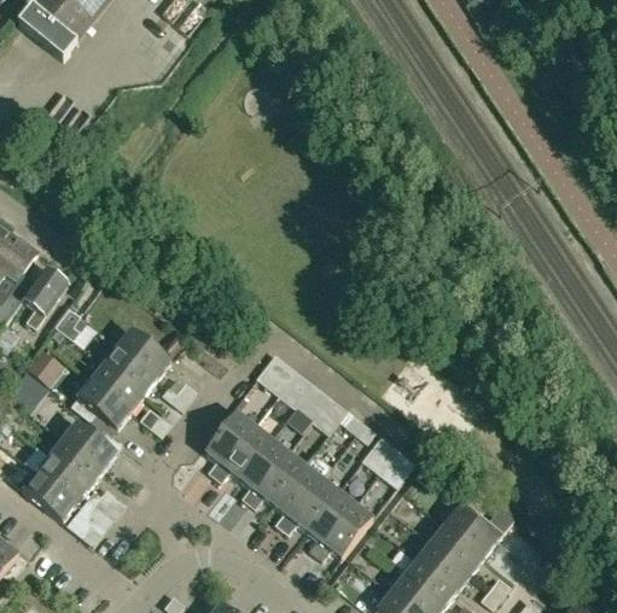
[(31,6),(17,24),(62,60),(76,44),(74,41),(106,0),(40,0),(34,9),(31,6)]
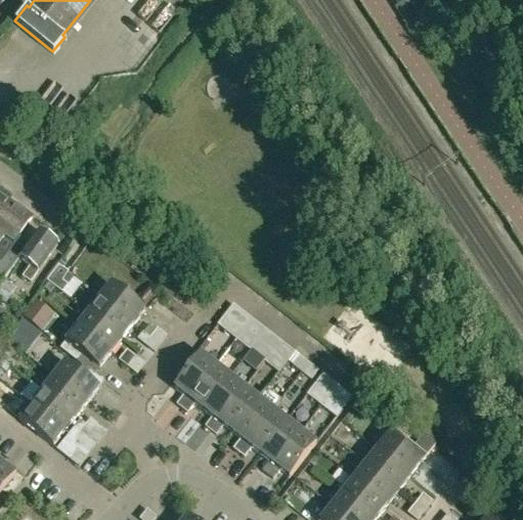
[(0,217),(11,201),(0,193),(0,217)]
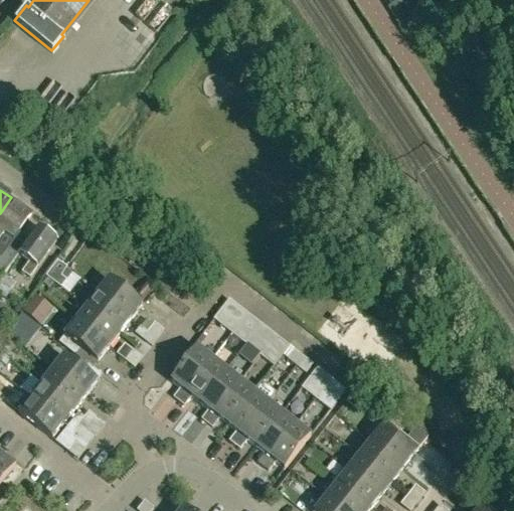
[(28,236),(17,229),(29,210),(11,197),(0,213),(0,274),(18,250),(28,236)]
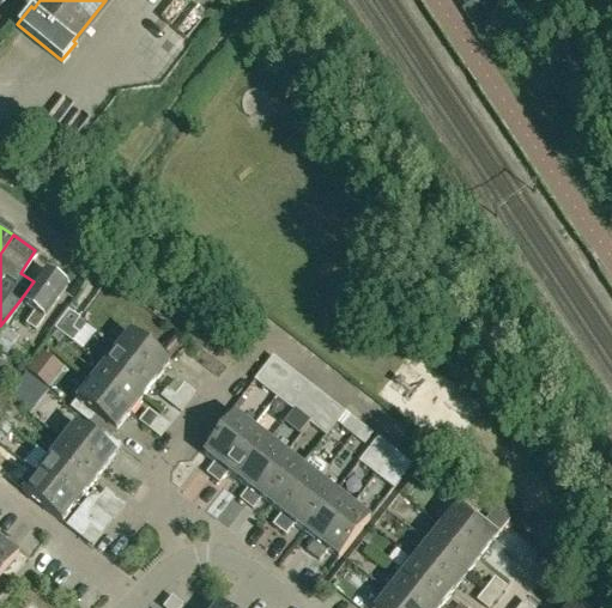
[(25,321),(35,327),(65,283),(43,268),(34,281),(22,298),(35,308),(25,321)]
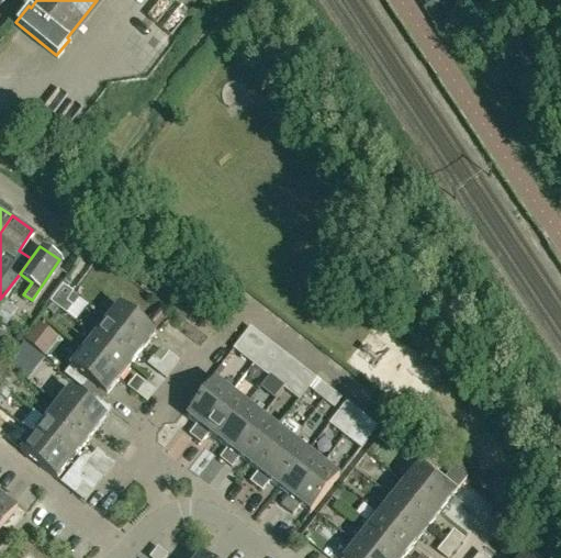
[(60,281),(48,298),(66,310),(71,302),(64,297),(70,289),(60,281)]
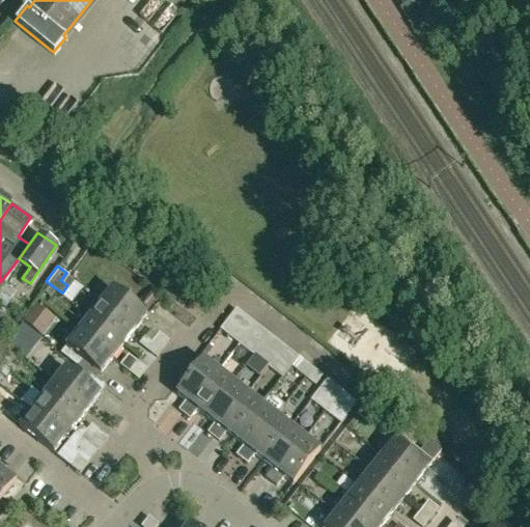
[(2,281),(0,284),(0,302),(4,305),(15,289),(2,281)]
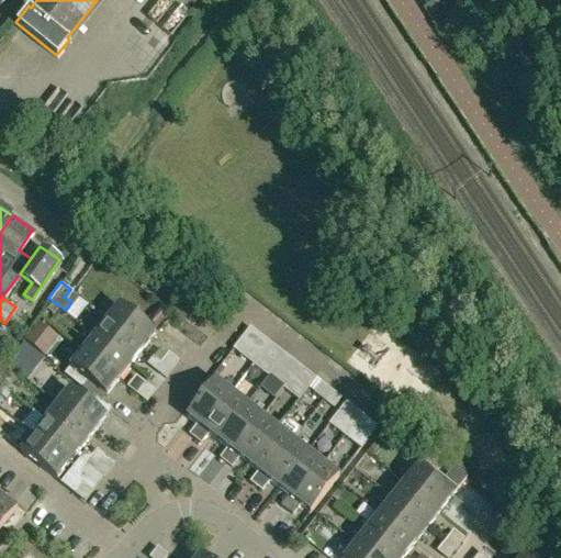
[(105,316),(142,346),(155,331),(119,301),(105,316)]
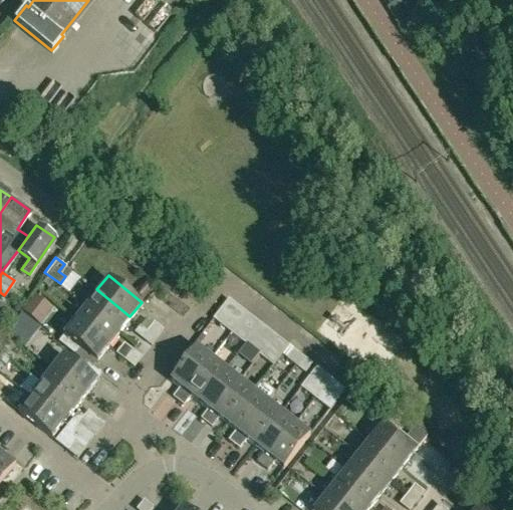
[(85,303),(118,330),(130,316),(96,289),(85,303)]
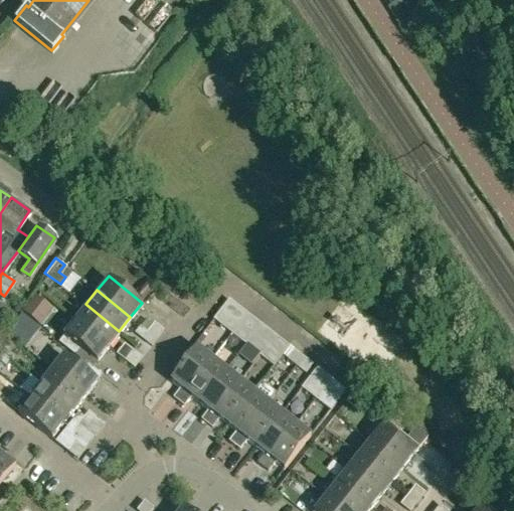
[(52,306),(34,292),(21,308),(38,323),(52,306)]
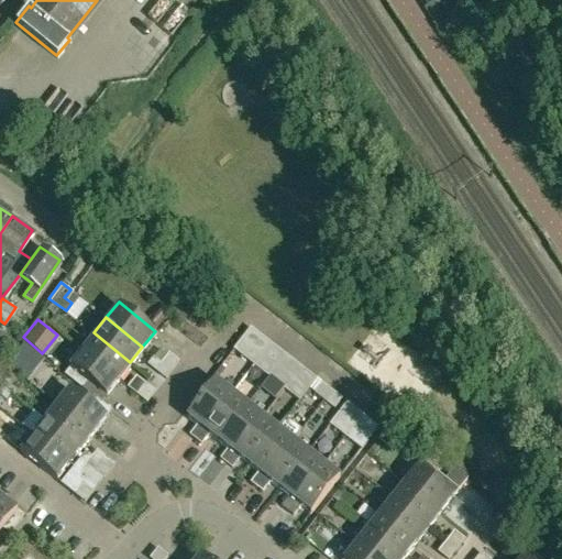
[(252,361),(270,340),(250,325),(232,347),(252,361)]
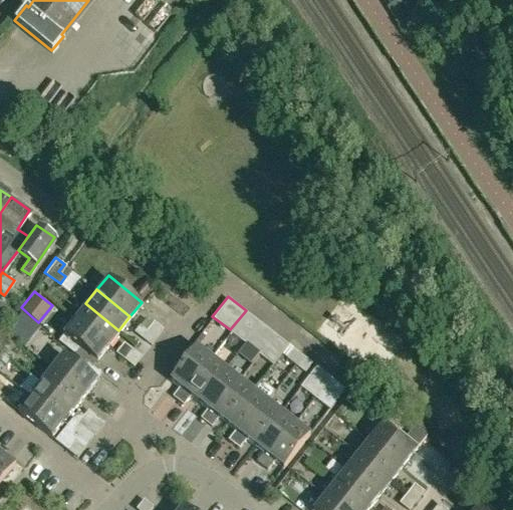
[(74,317),(107,344),(118,330),(85,303),(74,317)]
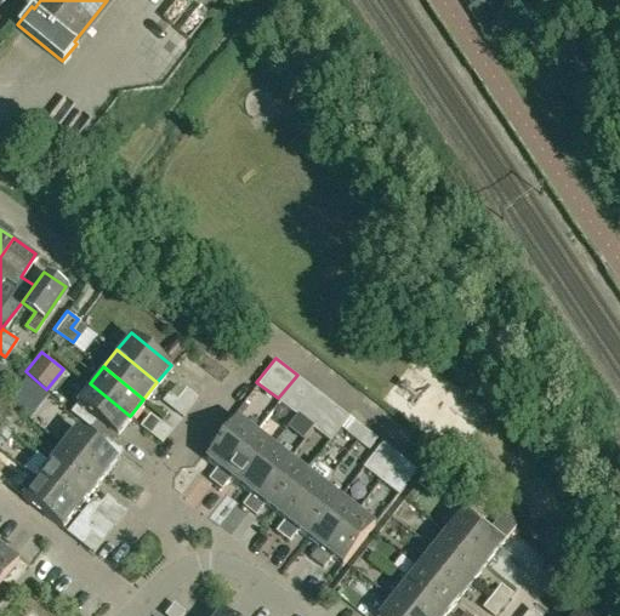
[(295,411),(313,388),(297,375),(278,398),(295,411)]
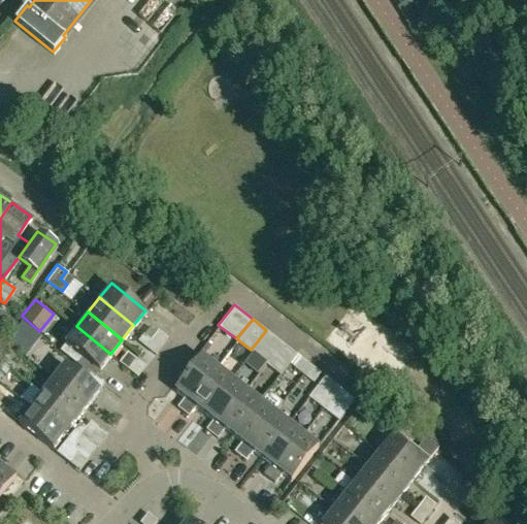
[(81,354),(99,368),(110,354),(76,326),(64,340),(65,340),(60,348),(76,360),(81,354)]
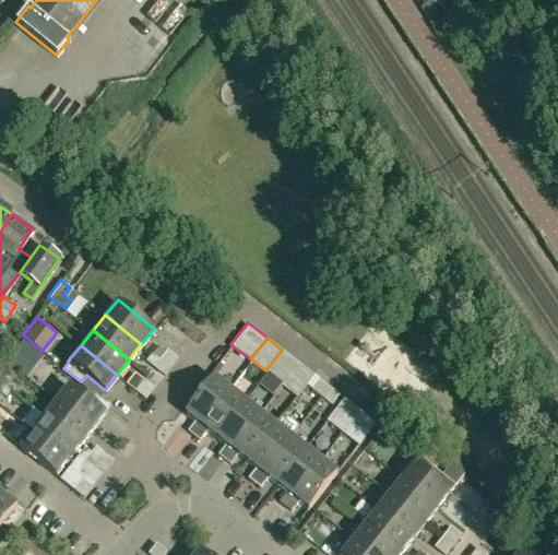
[(152,352),(151,352),(168,365),(176,355),(167,349),(159,357),(152,352)]
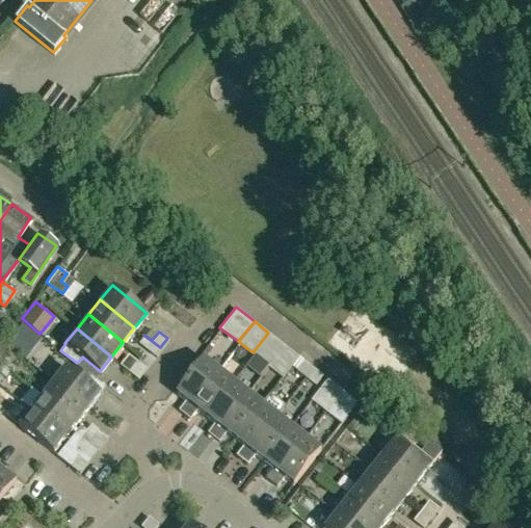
[(267,364),(283,344),(268,333),(253,352),(267,364)]
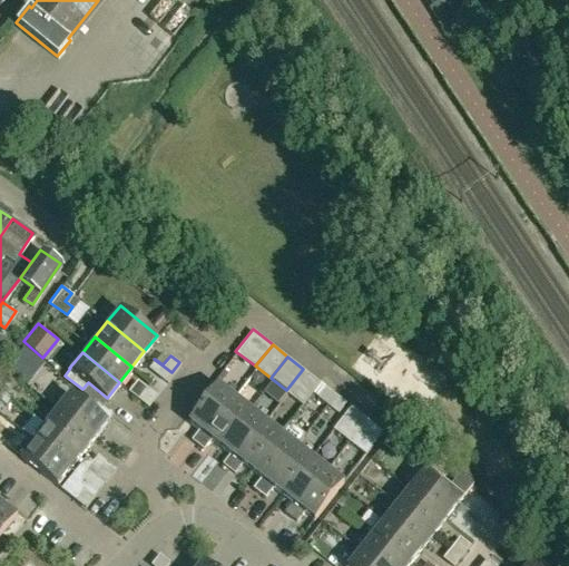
[(172,372),(154,359),(148,366),(166,380),(172,372)]
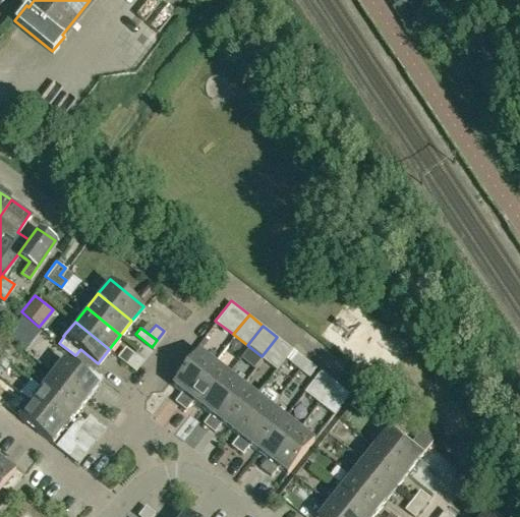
[(276,367),(286,354),(291,347),(277,337),(262,356),(276,367)]
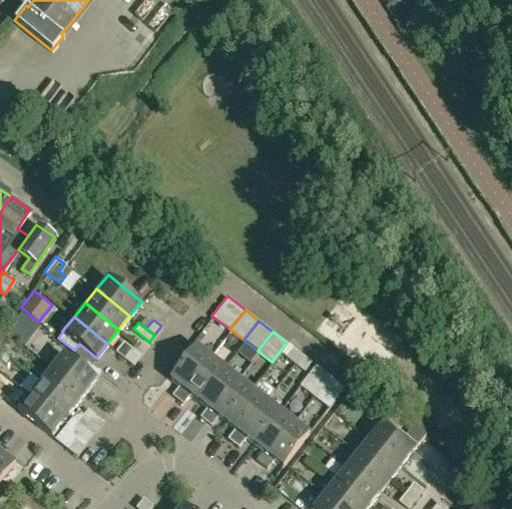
[(115,350),(123,356),(132,363),(139,354),(122,340),(115,350)]
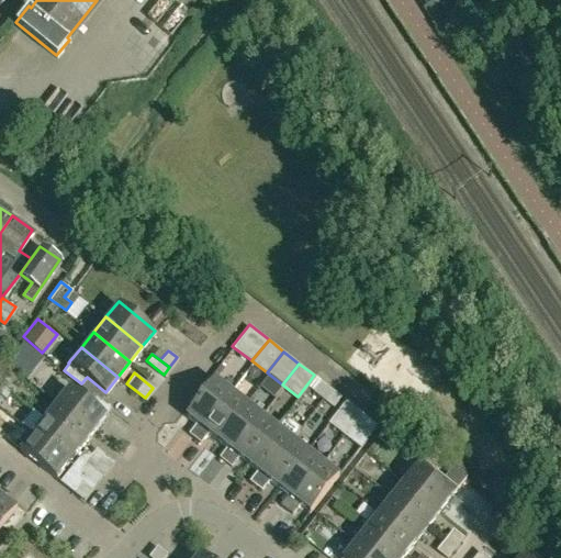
[(192,435),(229,389),(213,376),(184,414),(194,422),(188,432),(192,435)]
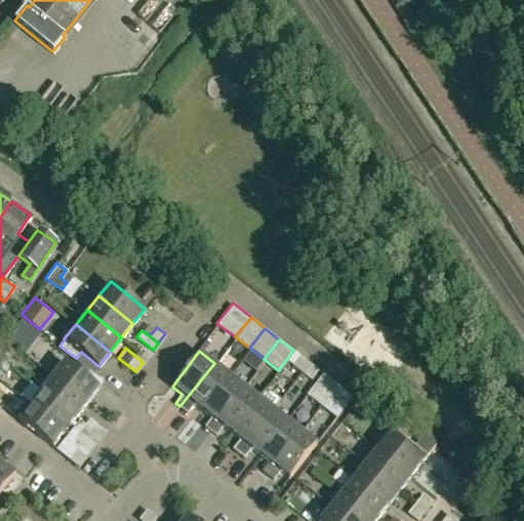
[(291,363),(299,369),(307,361),(298,354),(291,363)]
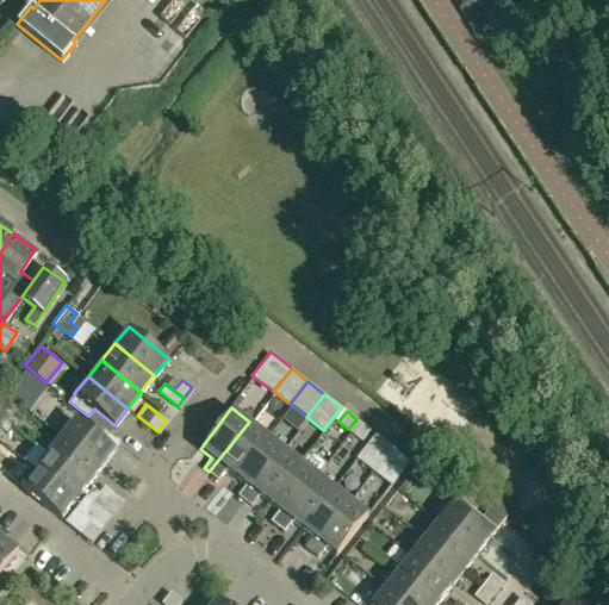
[(94,432),(74,417),(61,434),(100,466),(113,449),(113,448),(119,441),(100,425),(94,432)]
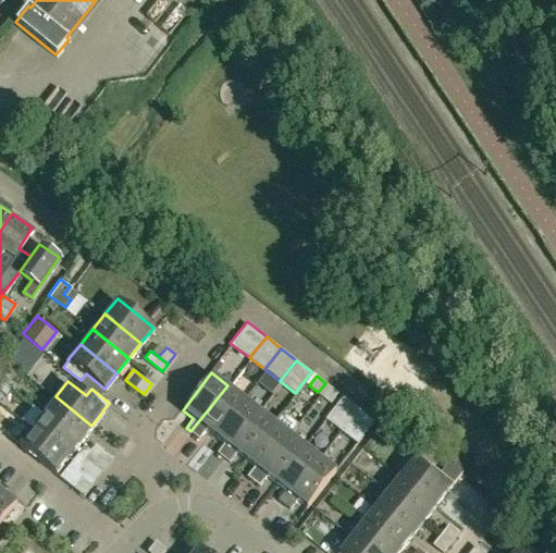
[(325,383),(318,392),(329,401),(336,391),(325,383)]
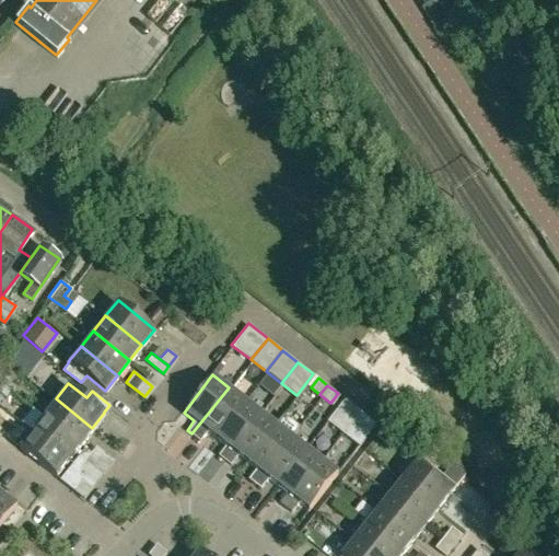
[(229,387),(191,433),(198,438),(205,428),(214,436),(244,398),(229,387)]
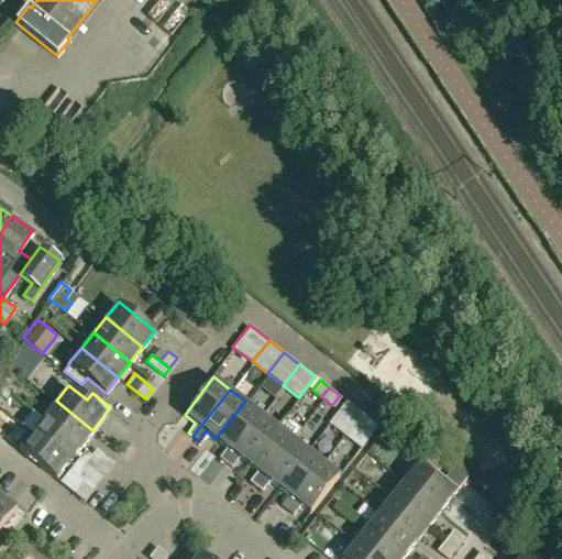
[(345,399),(340,407),(329,422),(344,434),(355,419),(361,412),(345,399)]
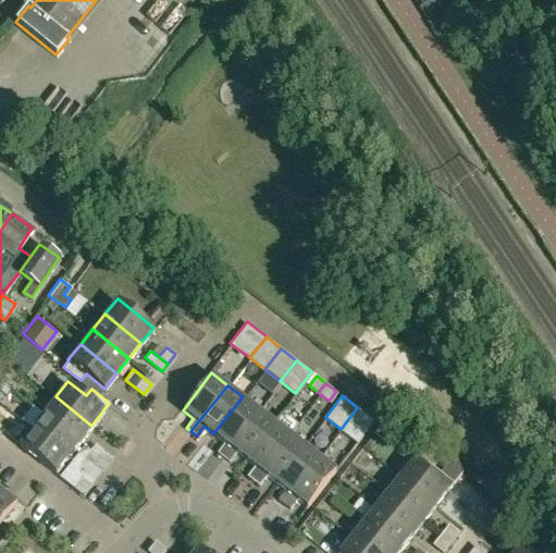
[(44,412),(79,441),(91,426),(56,396),(44,412)]
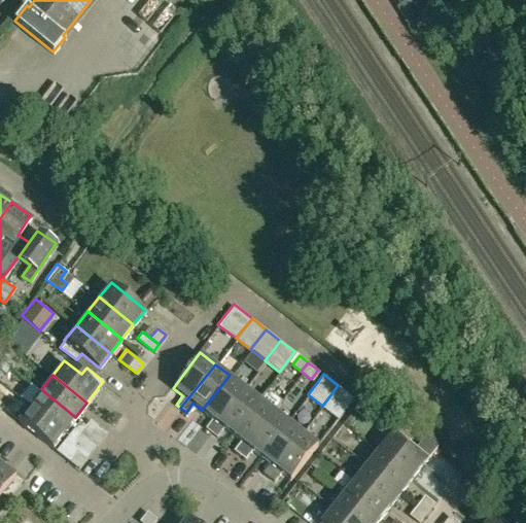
[(204,426),(209,430),(244,386),(230,375),(202,410),(211,417),(204,426)]
